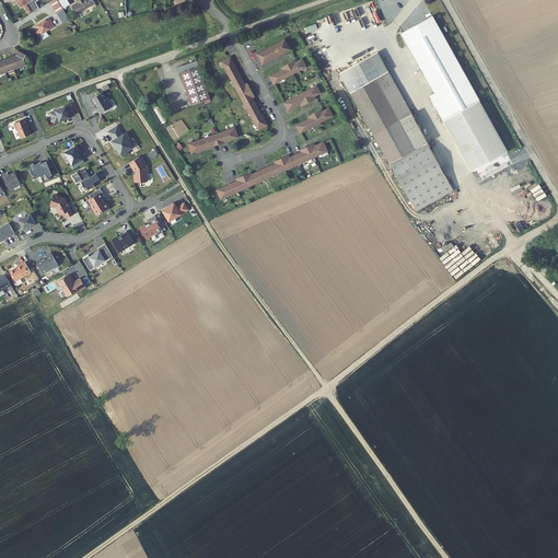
[(14,0),(15,2),(19,0),(26,12),(32,9),(27,0),(14,0)]
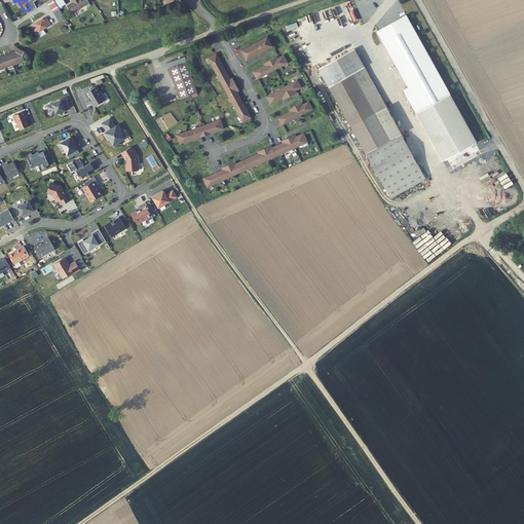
[(52,0),(44,0),(51,11),(57,7),(52,0)]
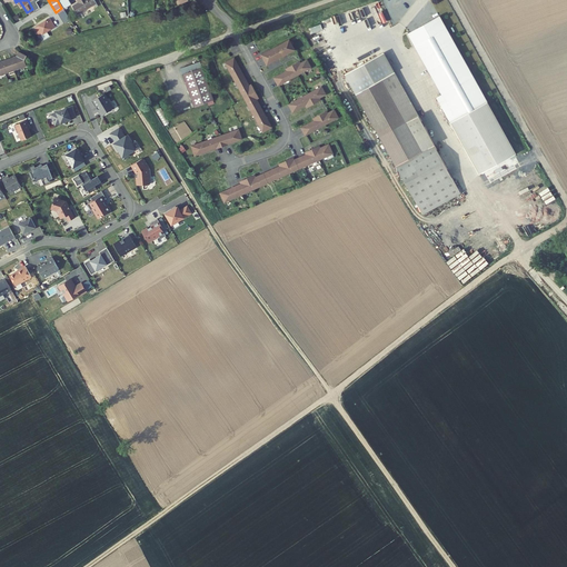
[(71,5),(77,13),(95,1),(93,0),(78,0),(71,5)]
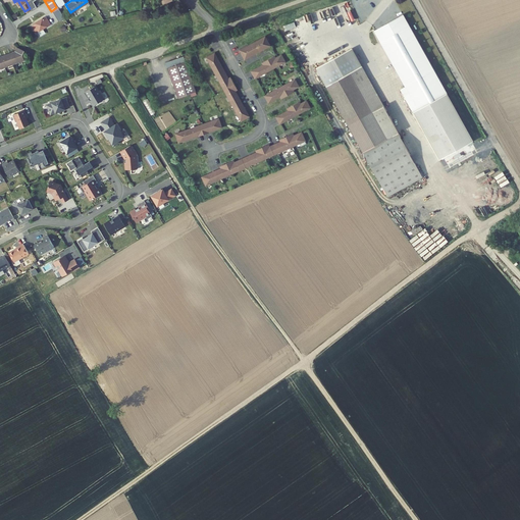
[(402,11),(374,26),(404,82),(416,105),(444,91),(402,11)]
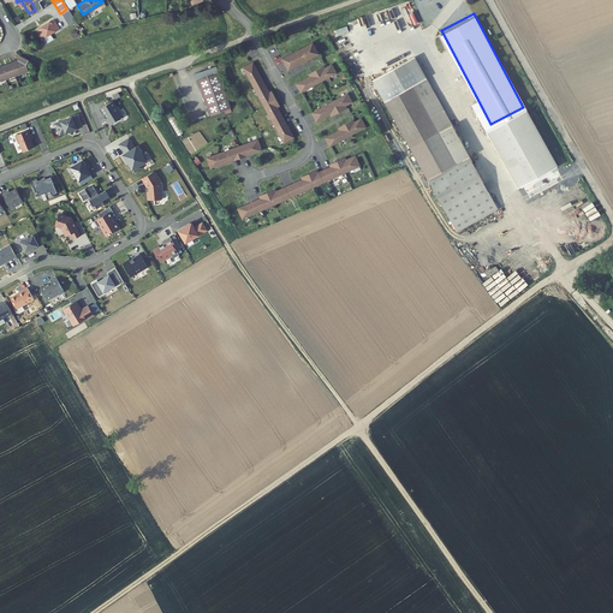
[(35,31),(39,37),(57,27),(53,21),(48,22),(47,18),(36,25),(39,29),(35,31)]
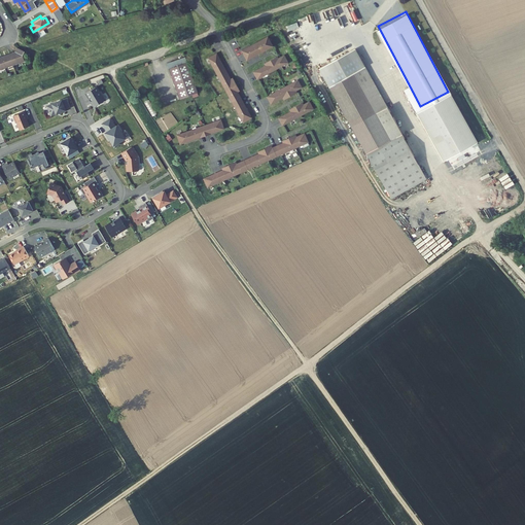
[(256,40),(241,48),(246,59),(254,54),(253,53),(264,46),(265,48),(272,44),(267,35),(259,39),(256,41),(256,40)]
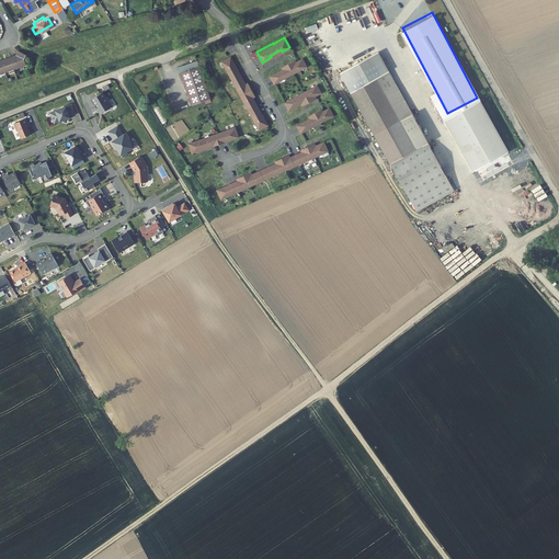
[(0,67),(23,59),(21,54),(22,49),(14,45),(12,49),(0,54),(0,67)]
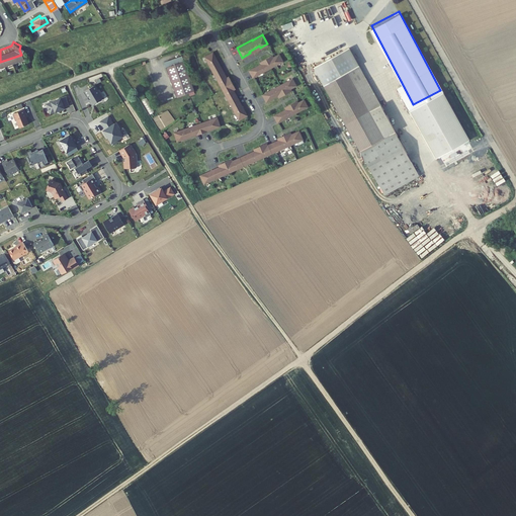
[(288,58),(285,50),(273,57),(271,57),(270,55),(260,60),(261,63),(260,63),(248,70),(252,77),(288,58)]
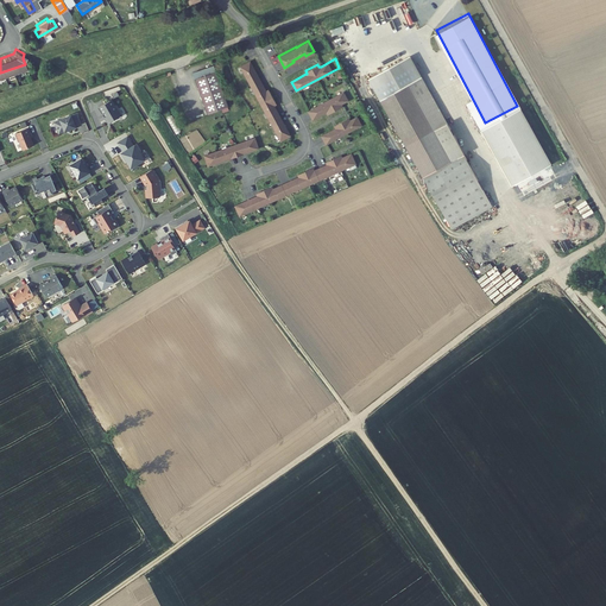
[(346,64),(348,70),(360,65),(358,58),(346,64)]
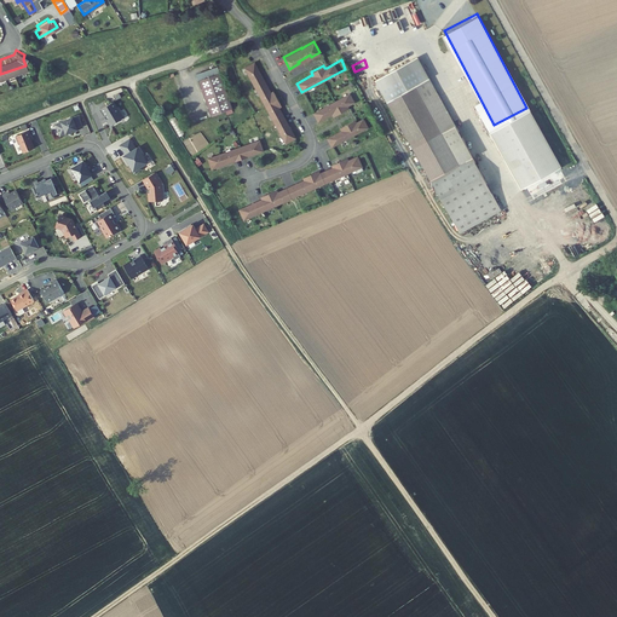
[(260,75),(253,61),(242,65),(255,90),(257,88),(271,117),(270,119),(283,143),(293,138),(286,124),(284,124),(280,114),(281,114),(277,107),(276,104),(278,103),(272,91),(272,92),(270,93),(269,91),(265,84),(264,85),(259,75),(260,75)]
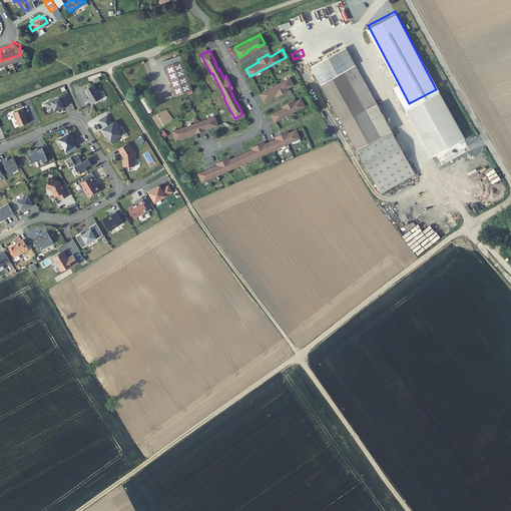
[(162,64),(180,58),(178,53),(161,59),(162,64)]
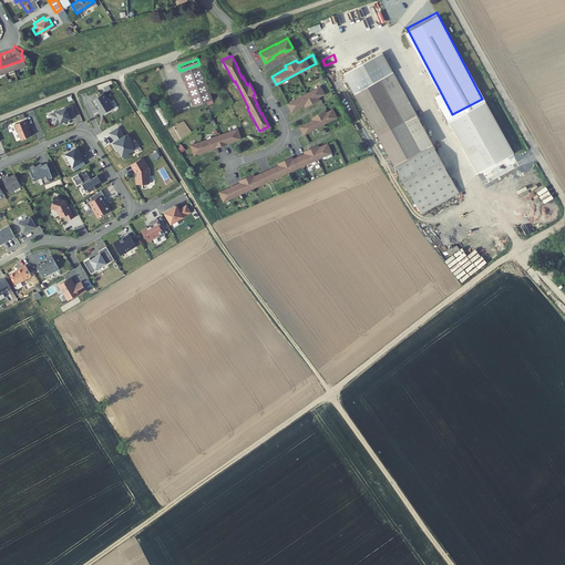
[(199,64),(180,71),(191,104),(211,98),(199,64)]
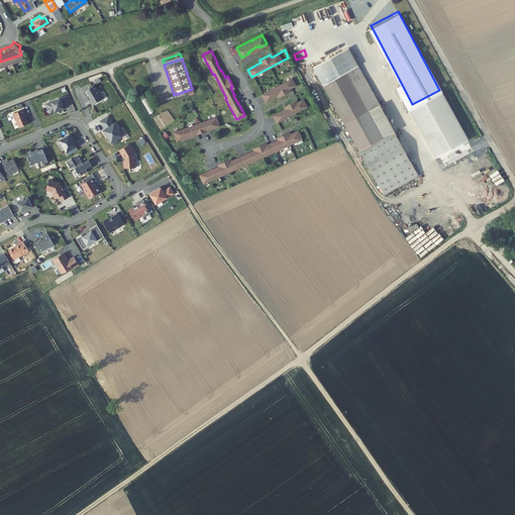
[(416,170),(355,61),(320,80),(382,189),(416,170)]
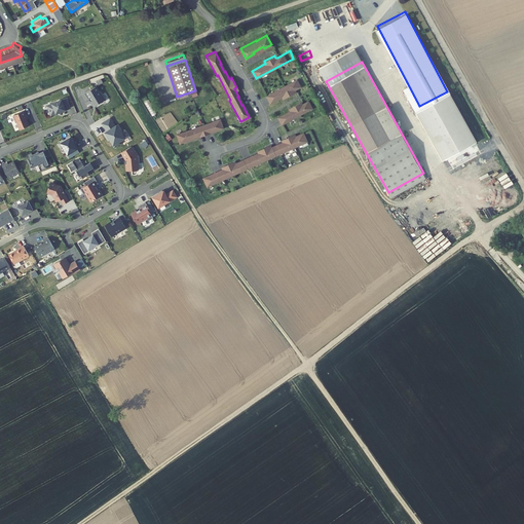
[(265,96),(268,103),(281,97),(283,96),(284,99),(294,94),(293,90),(294,89),(306,83),(303,76),(265,96)]
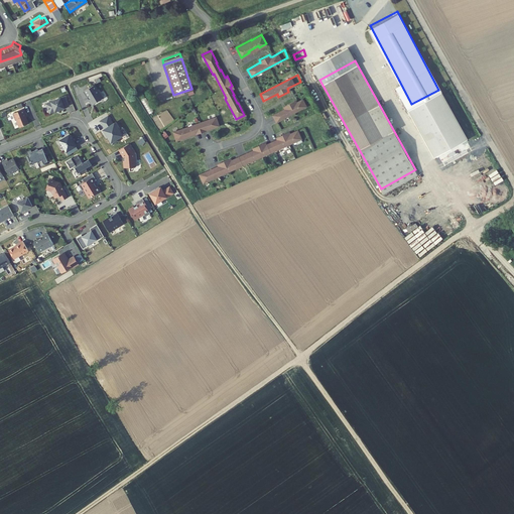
[(399,81),(392,85),(405,108),(411,104),(399,81)]
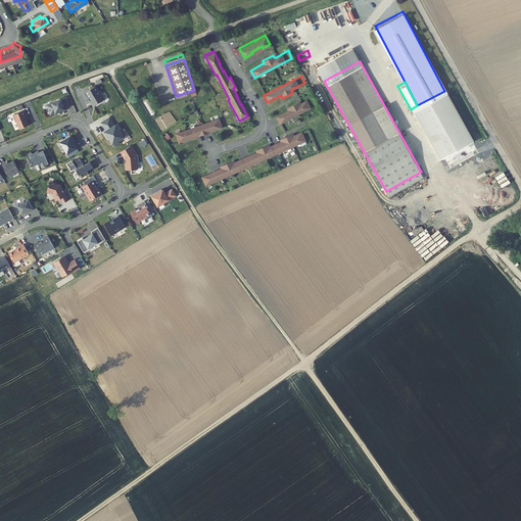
[(108,97),(100,83),(88,89),(92,96),(94,95),(98,102),(108,97)]
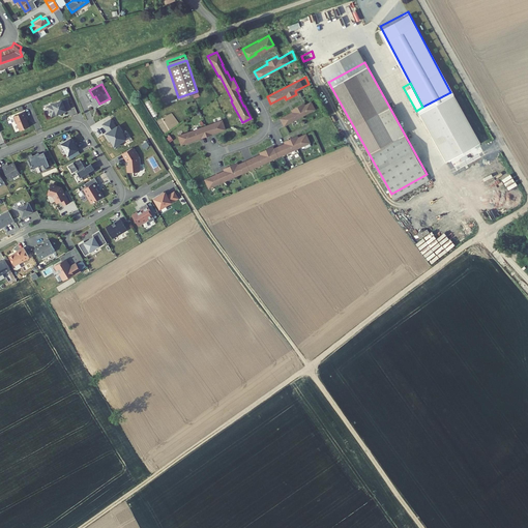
[(52,105),(56,115),(64,111),(64,112),(70,110),(69,108),(75,106),(71,97),(66,99),(66,98),(52,105)]
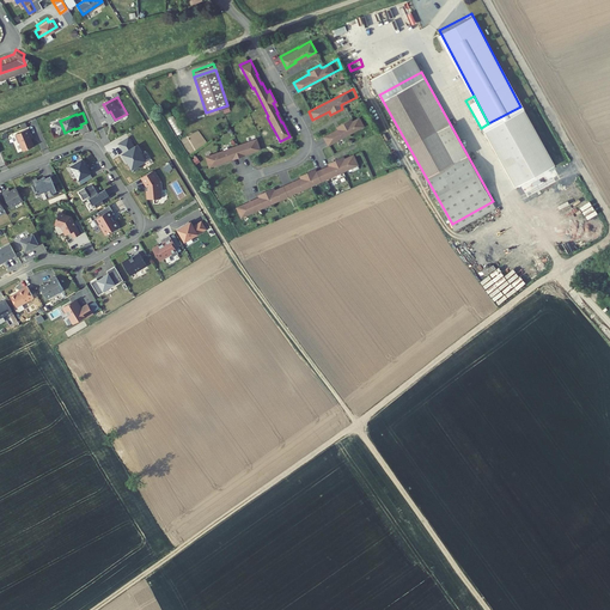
[(174,132),(178,130),(172,115),(168,116),(174,132)]
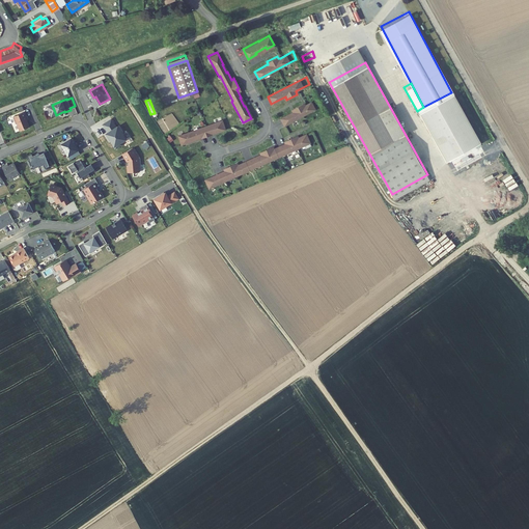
[(291,112),(279,119),(282,127),(321,107),(316,100),(305,106),(303,106),(302,104),(291,109),(293,112),(291,112)]
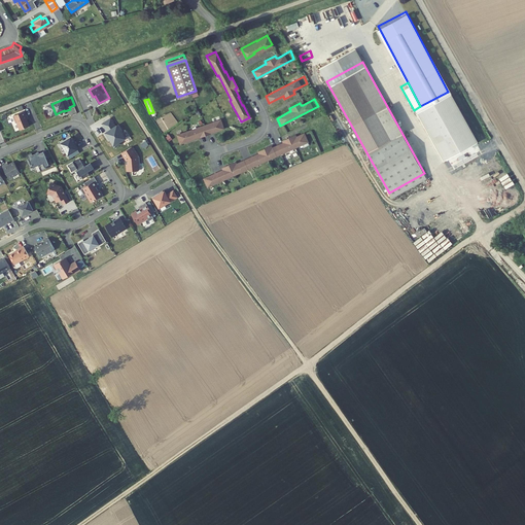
[(21,120),(24,128),(34,124),(30,114),(31,113),(29,109),(18,114),(21,121),(21,120)]
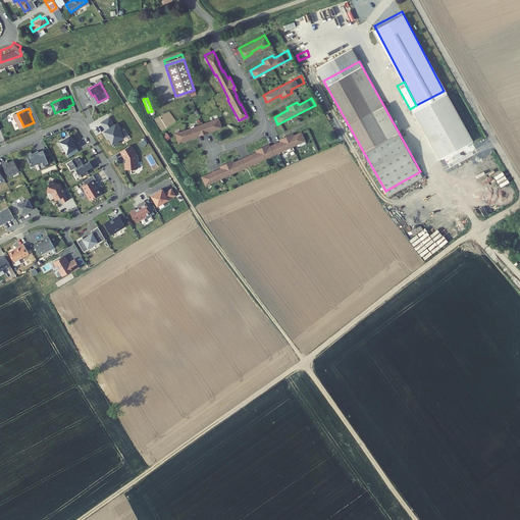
[(123,141),(121,138),(127,135),(120,122),(118,123),(113,115),(106,120),(110,128),(108,128),(117,144),(123,141)]
